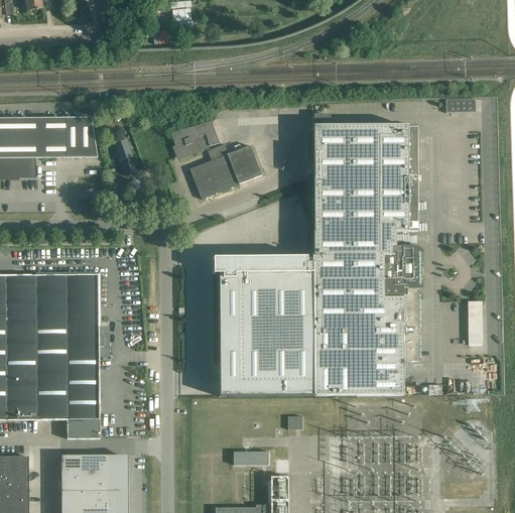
[(5,0),(5,1),(7,13),(14,12),(12,0),(10,1),(10,0),(5,0)]
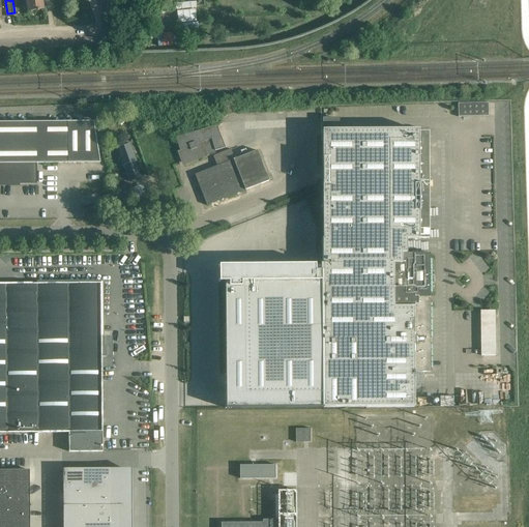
[(26,0),(28,9),(37,7),(37,8),(40,8),(39,7),(45,6),(43,0),(26,0)]
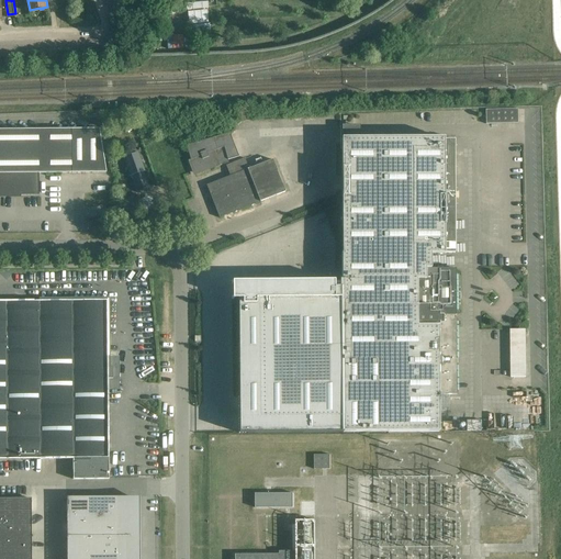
[(519,120),(519,105),(486,107),(487,121),(519,120)]
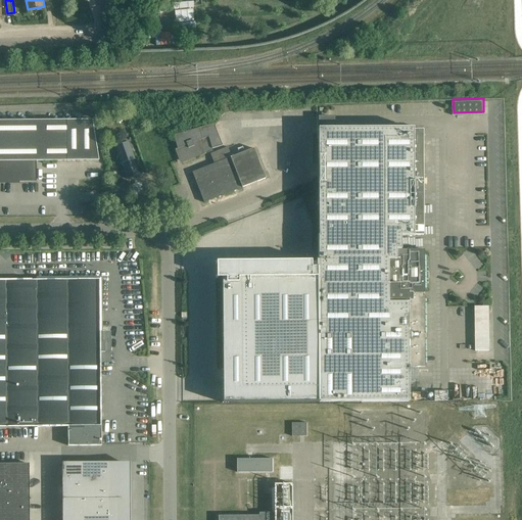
[(99,158),(93,117),(66,117),(0,117),(0,179),(37,179),(37,158),(99,158)]
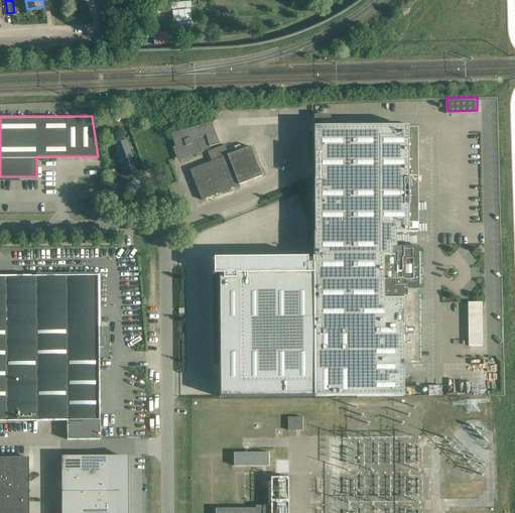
[(197,124),(181,128),(171,131),(173,137),(178,156),(204,149),(203,146),(209,144),(210,144),(220,141),(213,119),(197,124)]
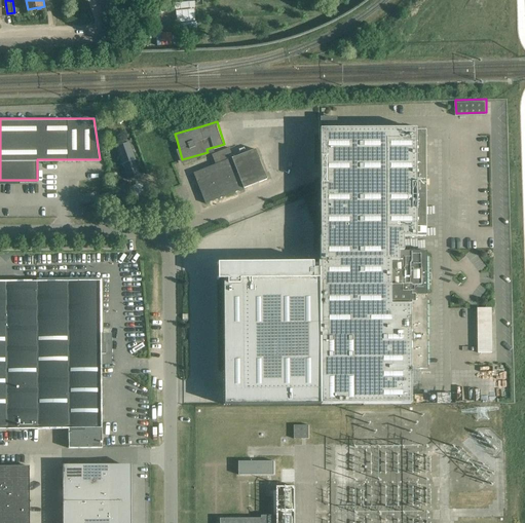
[(218,261),(218,263),(218,274),(218,275),(218,277),(219,277),(219,276),(223,276),(224,369),(224,403),(232,403),(322,402),(364,402),(412,401),(411,380),(411,367),(427,367),(427,295),(425,295),(425,293),(427,293),(426,249),(402,249),(402,234),(426,234),(426,127),(351,127),(322,128),(322,139),(322,177),(322,234),(320,234),(320,243),(321,252),(320,252),(320,259),(317,259),(317,261),(313,261),(312,260),(305,260),(305,261),(228,262),(228,261),(226,261),(226,262),(219,262),(219,261),(218,261)]
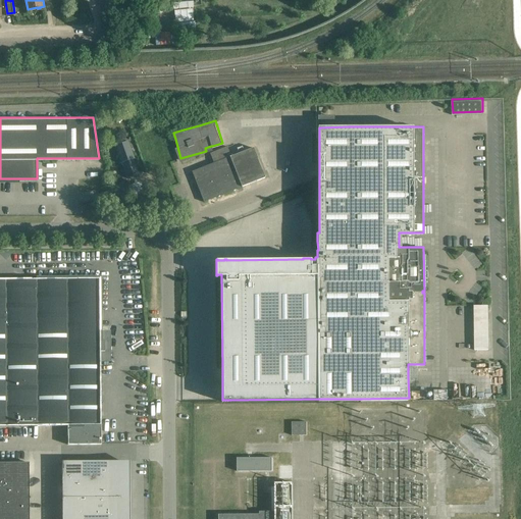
[(128,139),(115,144),(121,161),(122,161),(127,175),(139,171),(134,157),(135,157),(128,139)]
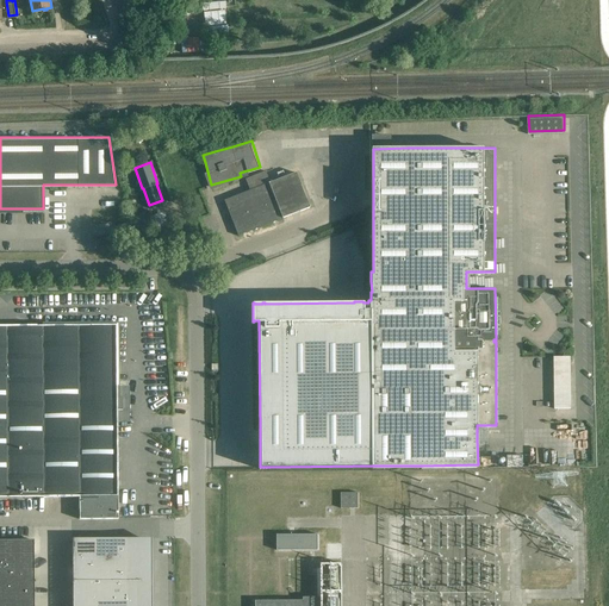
[(250,187),(224,198),(230,212),(238,233),(310,205),(298,172),(297,169),(271,180),(268,173),(267,168),(246,176),(248,180),(250,187)]
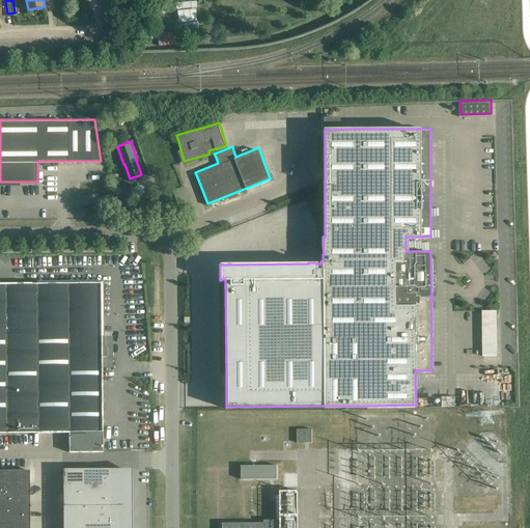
[(131,182),(119,185),(124,201),(137,197),(131,182)]
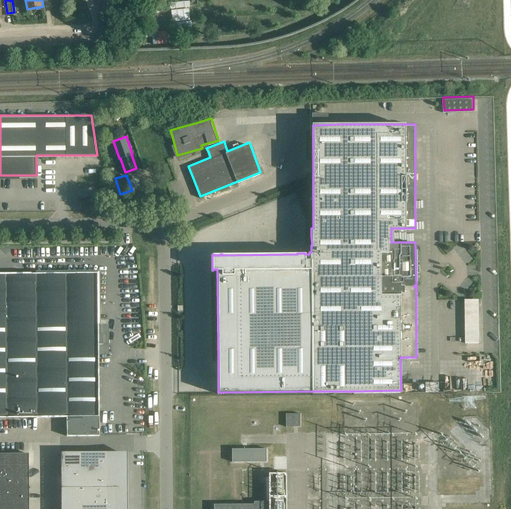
[(96,270),(38,271),(39,415),(69,415),(69,434),(90,434),(100,433),(98,352),(109,352),(109,322),(97,322),(96,270)]
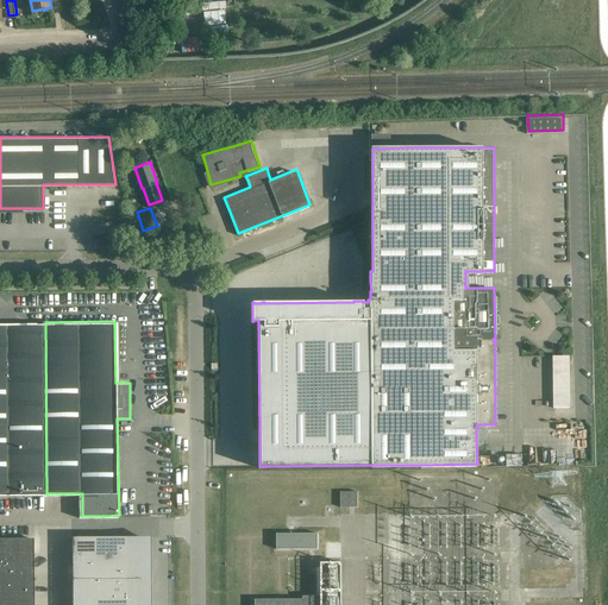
[(572,351),(556,352),(556,404),(574,404),(572,351)]
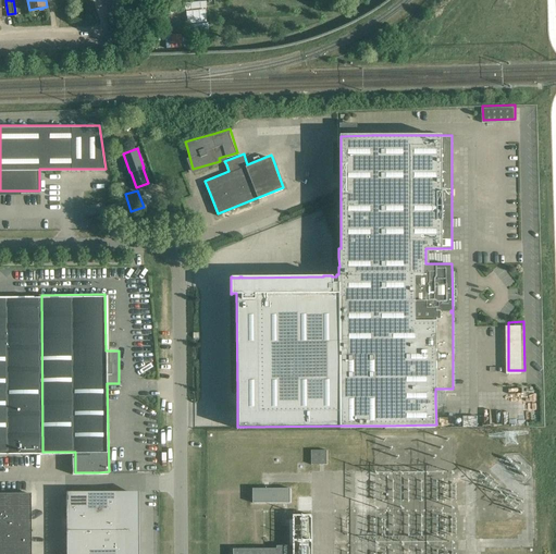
[(329,462),(329,447),(312,447),(312,463),(329,462)]
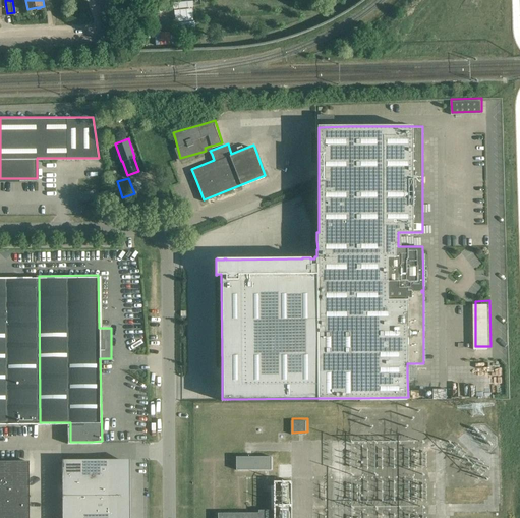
[(273,467),(273,454),(237,455),(238,468),(273,467)]
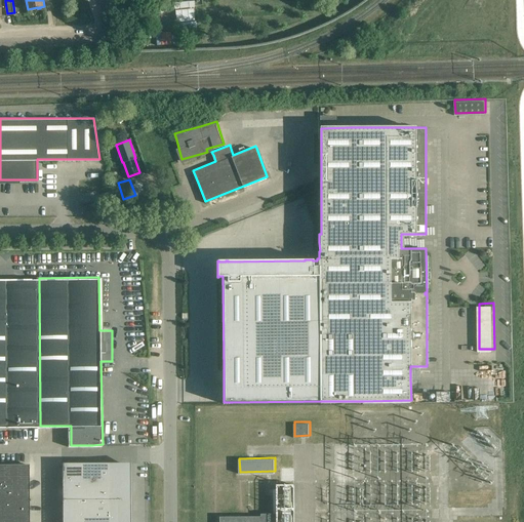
[(124,462),(63,462),(63,521),(123,521),(123,464),(124,464),(124,462)]
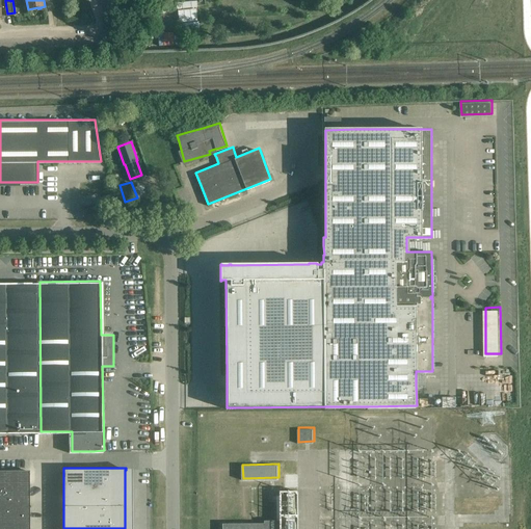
[(30,528),(30,469),(0,469),(0,528),(30,528)]
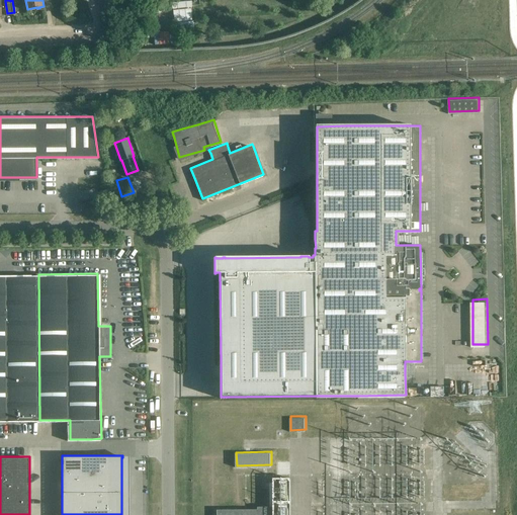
[(290,514),(291,477),(274,477),(274,505),(259,505),(259,508),(219,508),(218,514),(290,514)]
